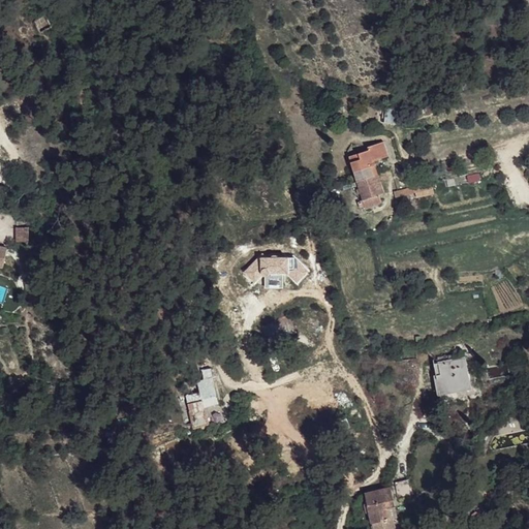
[(34,21),(40,33),(53,27),(45,13),(34,21)]
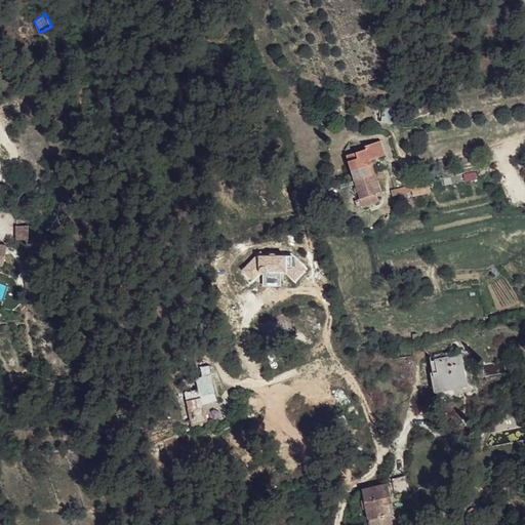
[(347,155),(355,179),(374,173),(374,172),(370,160),(386,155),(380,140),(365,146),(366,149),(347,155)]
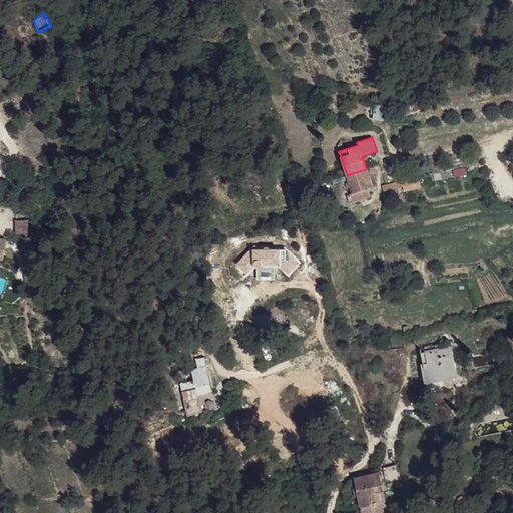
[(347,175),(352,193),(351,193),(351,194),(347,196),(350,201),(354,199),(355,201),(370,195),(368,188),(372,187),(366,168),(366,169),(347,175)]
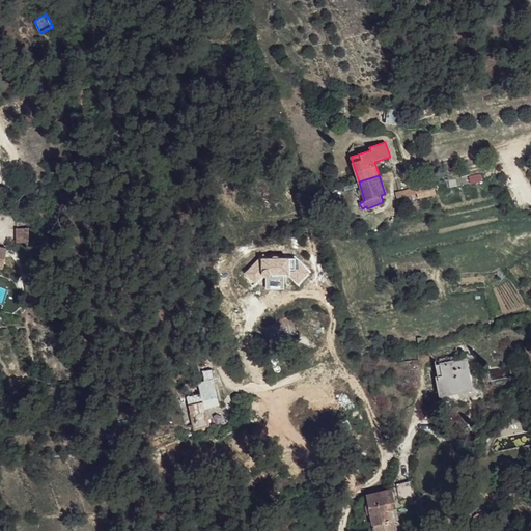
[(425,186),(427,197),(436,195),(434,184),(425,186)]
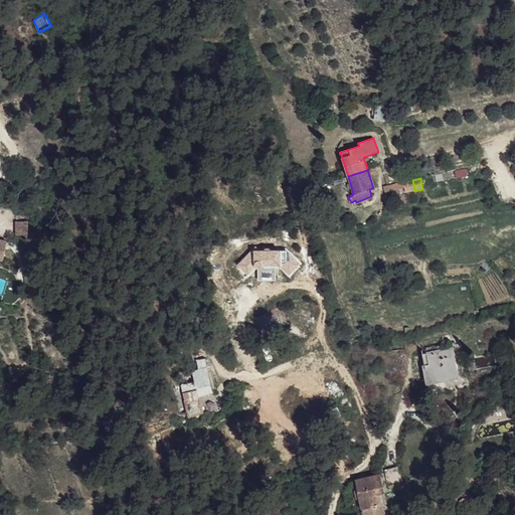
[(384,186),(385,191),(404,187),(405,192),(414,191),(412,180),(403,182),(403,181),(387,185),(384,186)]
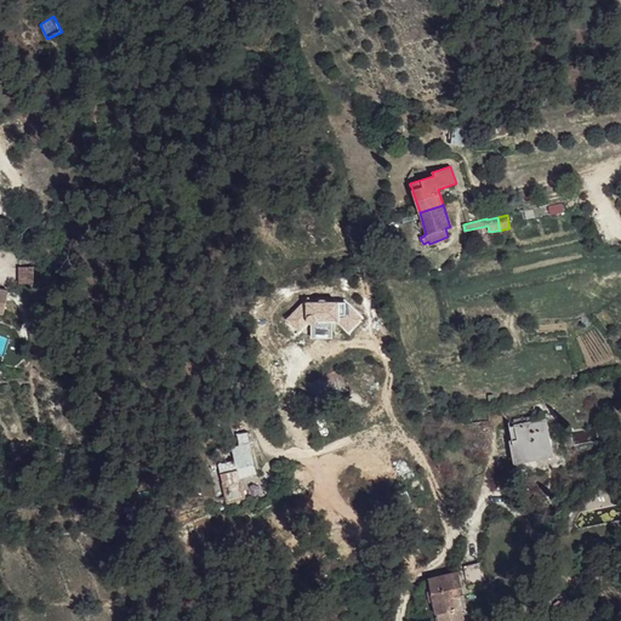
[(30,283),(30,268),(20,269),(20,283),(30,283)]
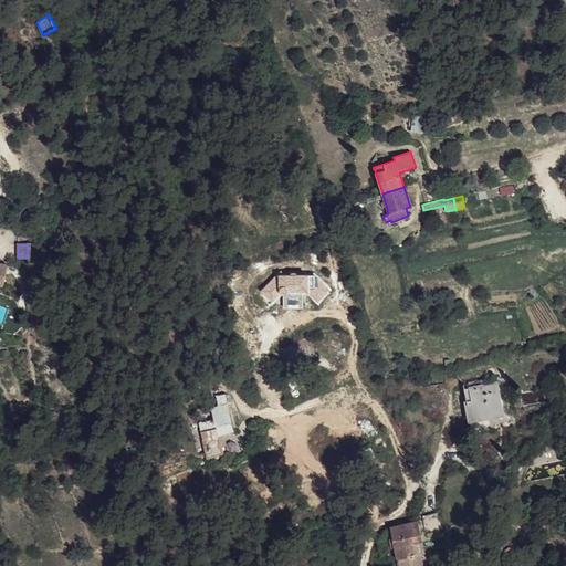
[(490,415),(470,418),(467,401),(464,401),(469,423),(505,417),(498,381),(494,383),(500,409),(490,411),(490,415)]
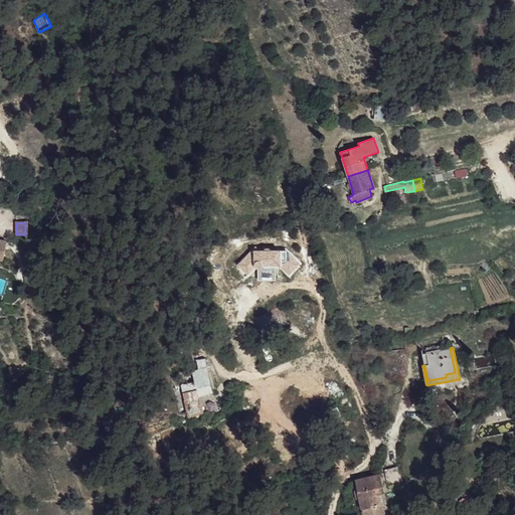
[(437,350),(422,353),(424,365),(427,380),(446,377),(446,374),(455,372),(450,348),(437,350)]
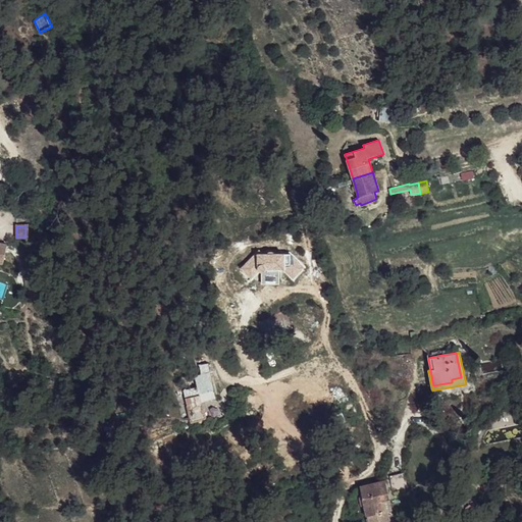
[(198,386),(185,390),(192,422),(206,418),(202,402),(216,398),(208,363),(200,365),(201,374),(195,376),(198,386)]
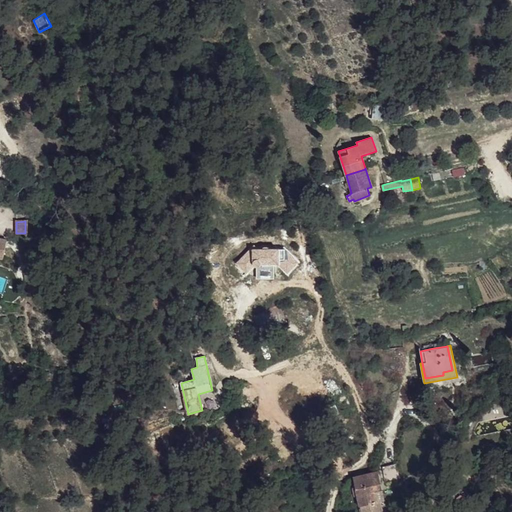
[(383,470),(385,483),(400,480),(397,465),(382,468),(383,470)]
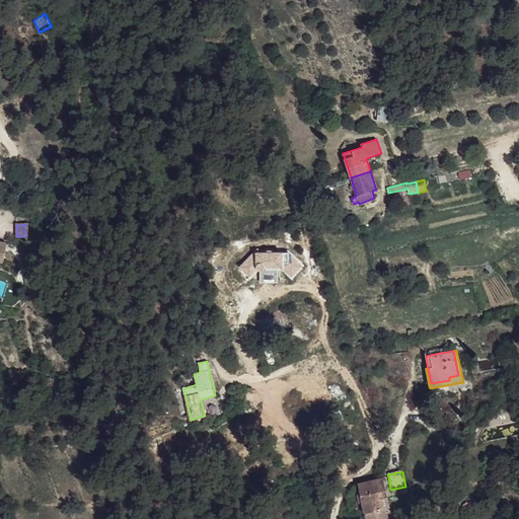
[(377,493),(386,491),(384,477),(358,484),(360,494),(362,503),(365,514),(381,510),(377,493)]
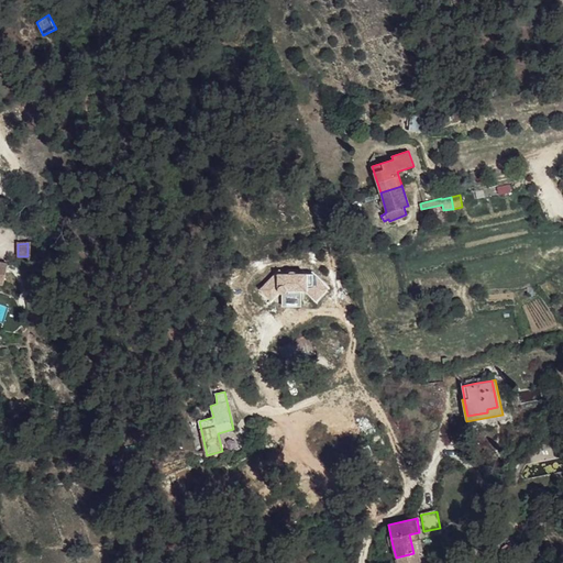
[(409,534),(414,553),(419,552),(417,540),(421,539),(419,532),(409,534)]
